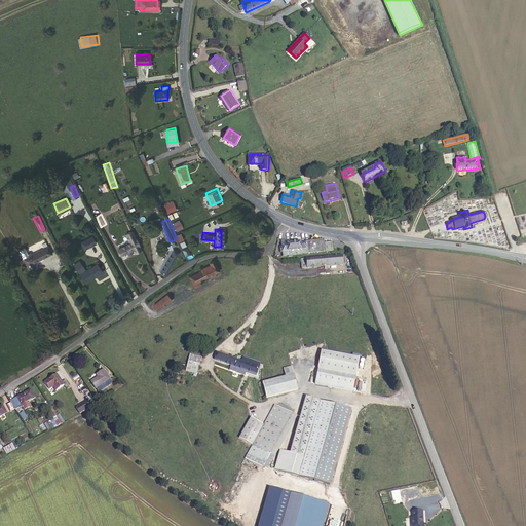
[(181,233),(176,236),(179,243),(184,240),(181,233)]
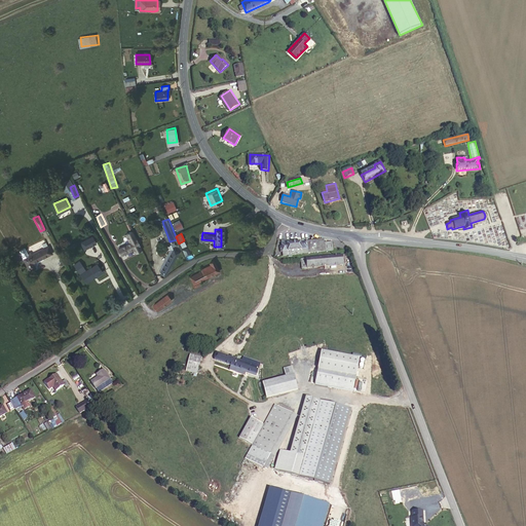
[(94,237),(84,241),(87,248),(97,243),(94,237)]
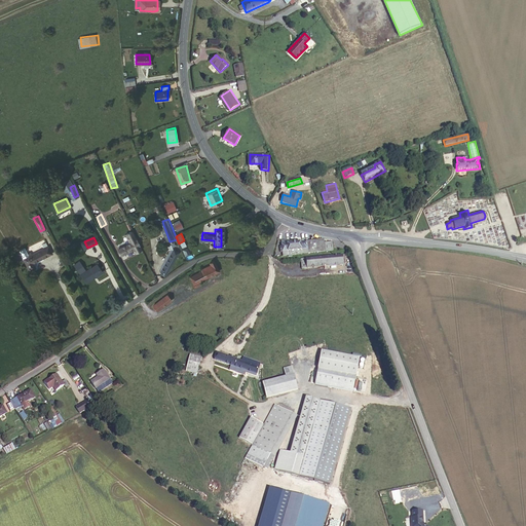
[(121,256),(140,247),(137,239),(117,250),(121,256)]
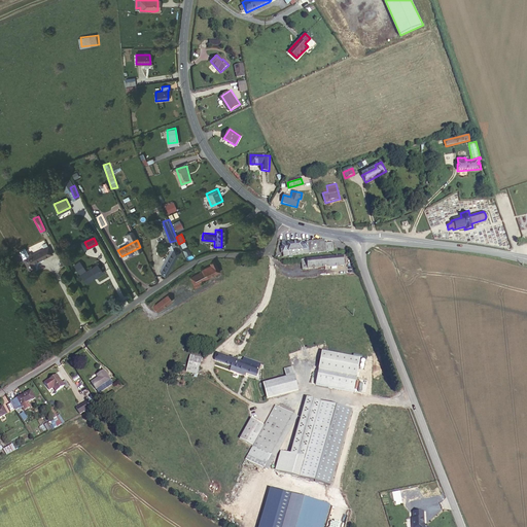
[(324,240),(302,241),(286,242),(281,243),(281,247),(279,247),(279,251),(282,250),(282,252),(332,249),(331,242),(324,242),(324,240)]
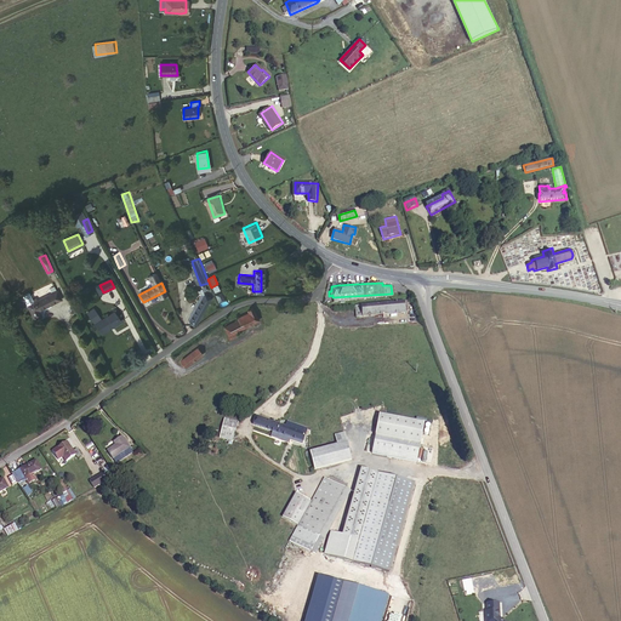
[(34,319),(41,315),(39,309),(63,300),(55,284),(50,288),(52,292),(34,301),(29,291),(22,295),(28,305),(34,319)]
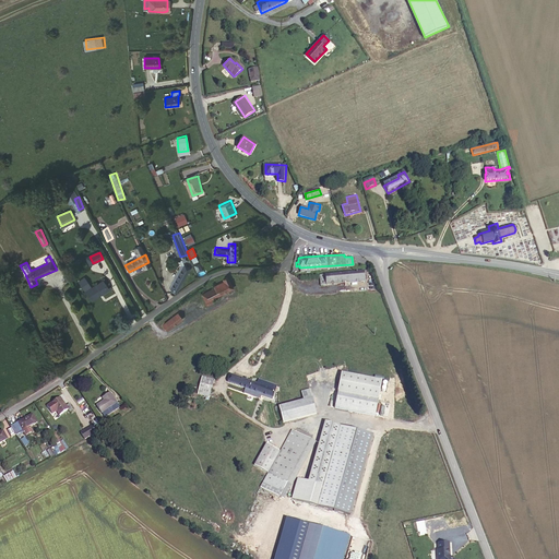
[(176,292),(192,266),(186,263),(168,290),(173,294),(175,290),(176,292)]
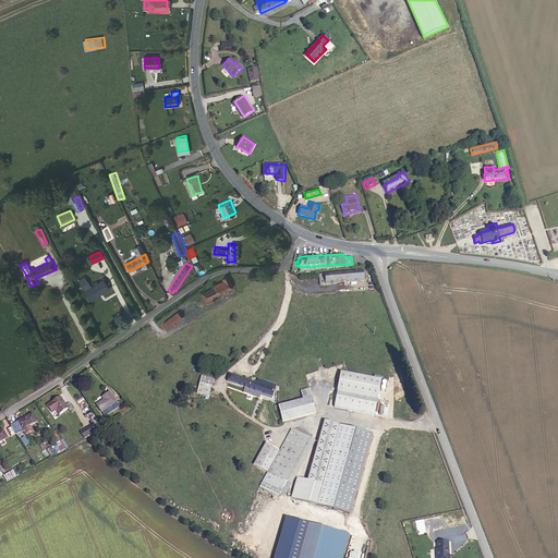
[(365,280),(365,271),(318,274),(319,283),(365,280)]
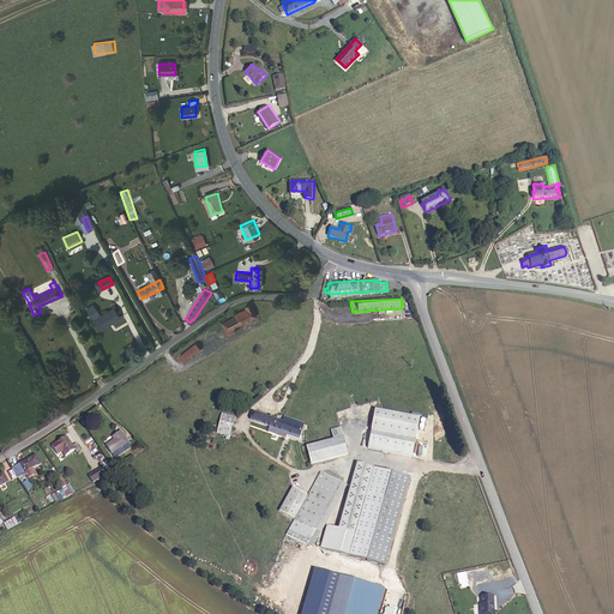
[(254,314),(248,301),(244,304),(244,306),(233,311),(233,313),(221,319),(224,329),(254,314)]
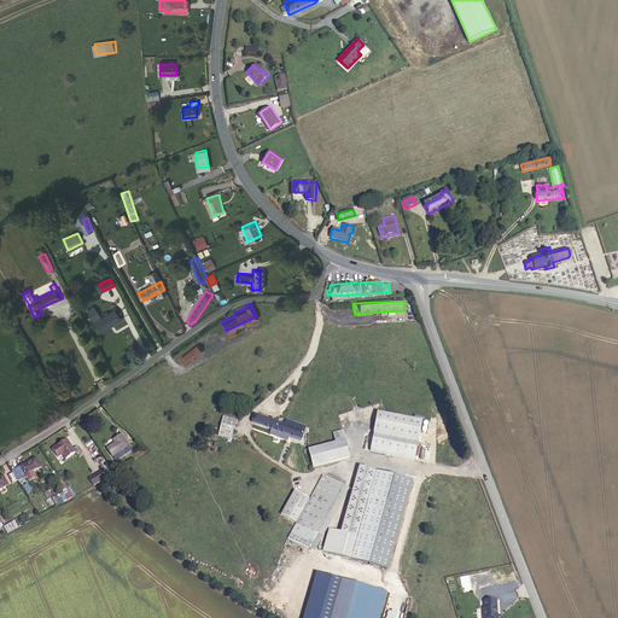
[(114,309),(99,319),(95,321),(101,332),(105,330),(121,320),(114,309)]
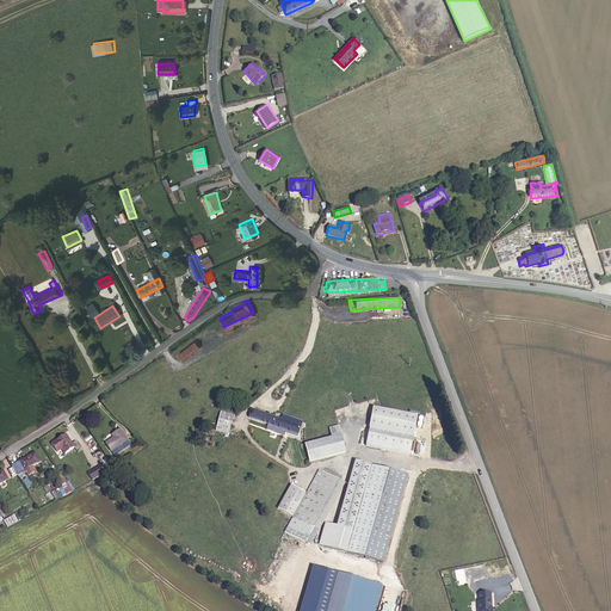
[(184,356),(196,345),(191,340),(180,351),(184,356)]
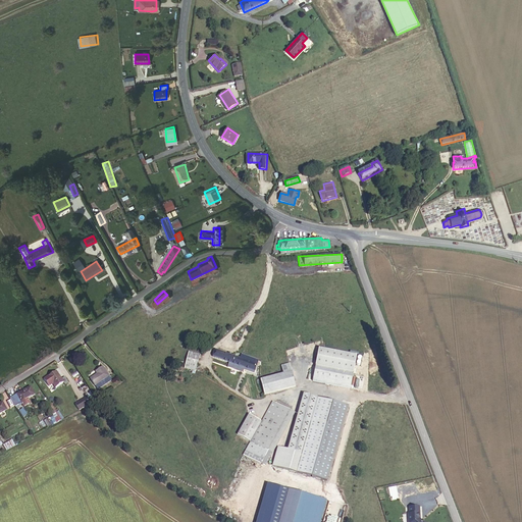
[(257,363),(259,363),(260,359),(253,357),(253,356),(241,352),(240,356),(219,349),(216,357),(231,362),(237,364),(254,370),(257,363)]
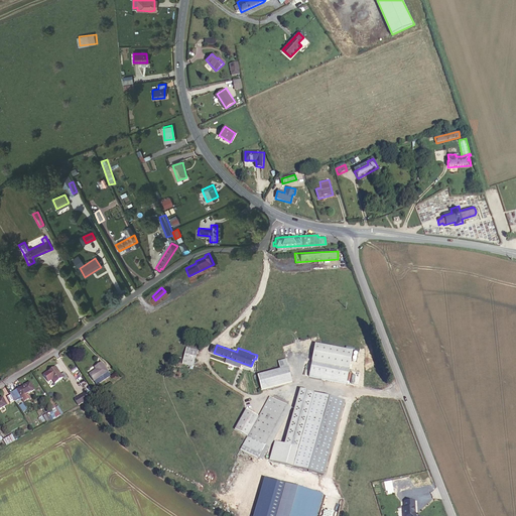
[(194,364),(199,349),(191,348),(189,353),(185,352),(182,361),(194,364)]
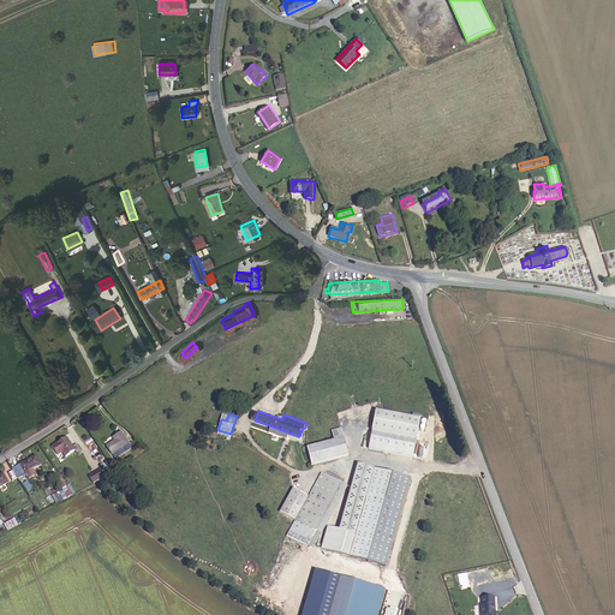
[(366,449),(389,452),(411,455),(413,436),(394,434),(369,431),(366,449)]
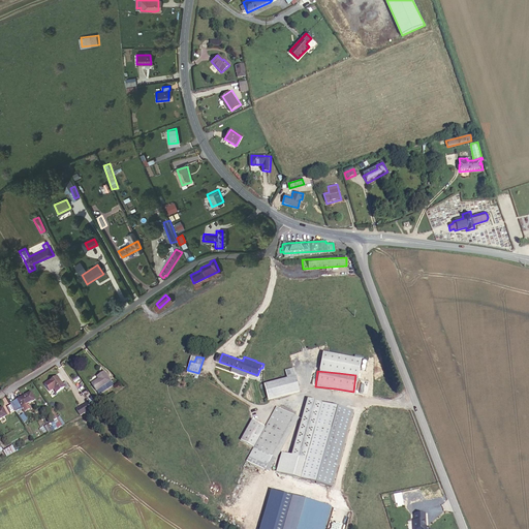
[(96,392),(112,381),(104,372),(96,377),(98,380),(91,384),(96,392)]
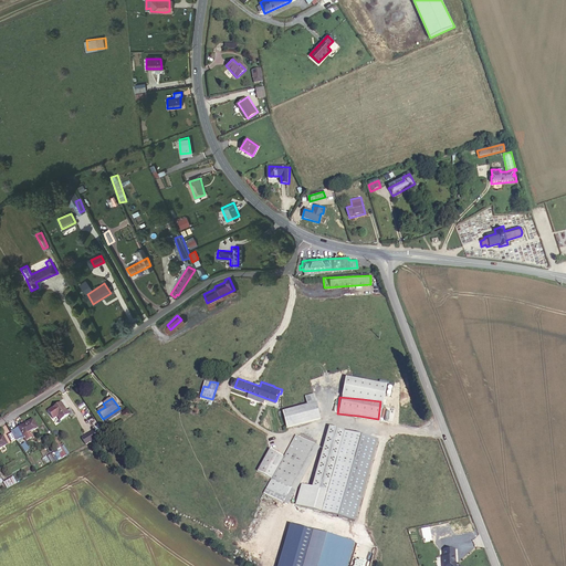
[(320,417),(315,401),(282,410),(286,426),(320,417)]
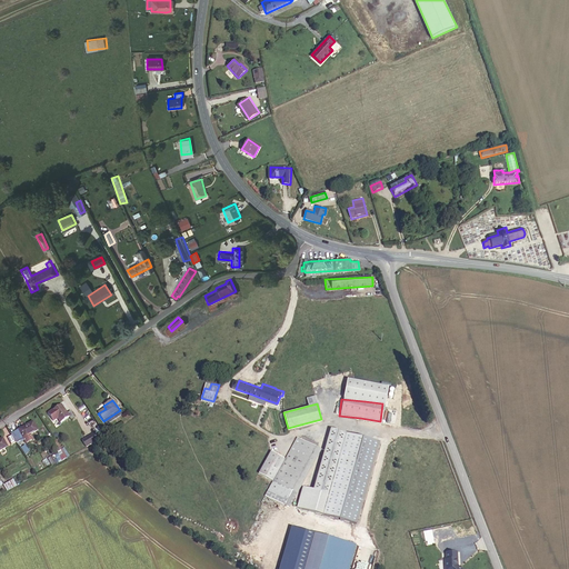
[(57,419),(59,423),(69,418),(70,420),(75,418),(71,411),(68,413),(62,405),(49,412),(52,420),(57,419)]
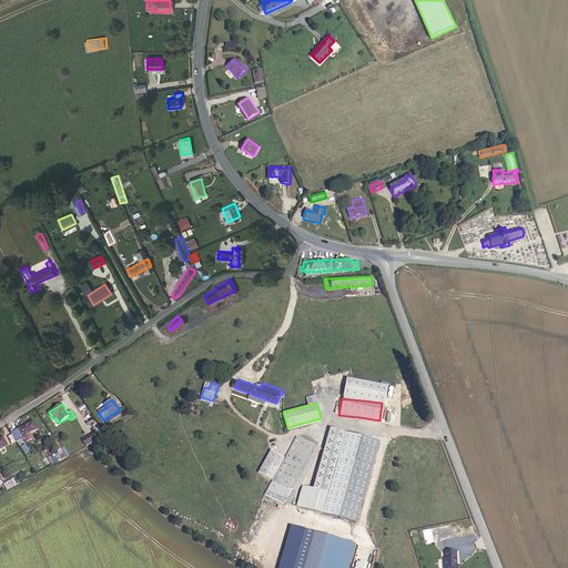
[(31,423),(18,429),(22,439),(29,436),(36,430),(31,423)]
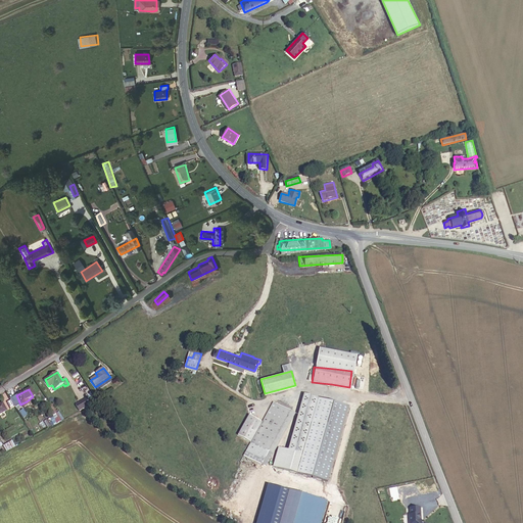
[(275,467),(328,480),(347,406),(302,394),(288,450),(280,448),(275,467)]
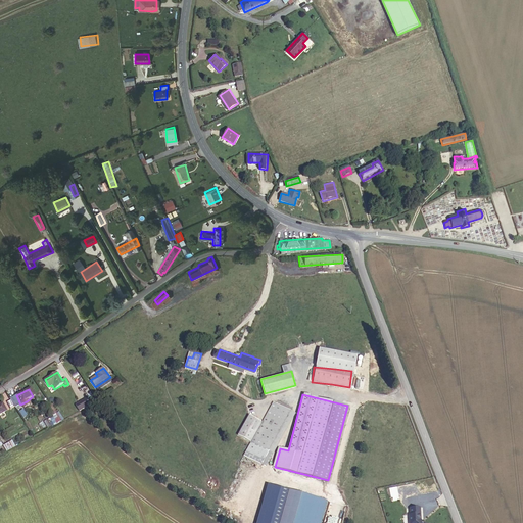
[(16,395),(11,398),(12,399),(16,407),(16,408),(20,406),(22,409),(29,406),(27,401),(20,405),(16,395)]
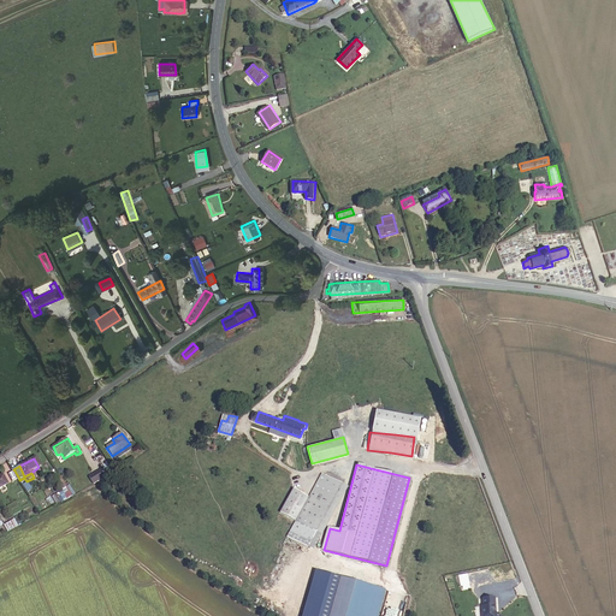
[(89,475),(93,484),(98,480),(106,475),(104,468),(89,475)]
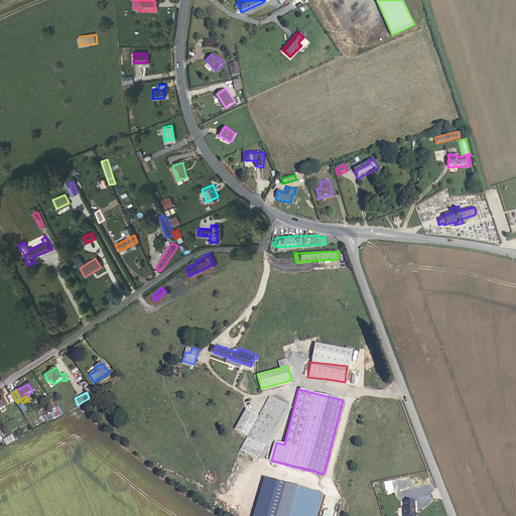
[(16,401),(12,394),(8,396),(11,403),(16,401)]
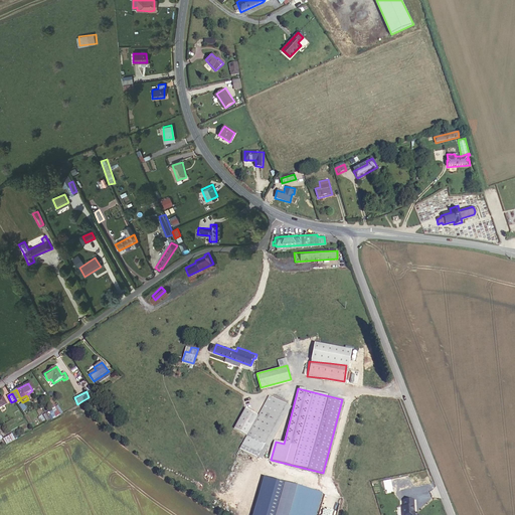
[(266,395),(254,415),(244,433),(243,436),(248,439),(261,446),(284,405),(266,395)]
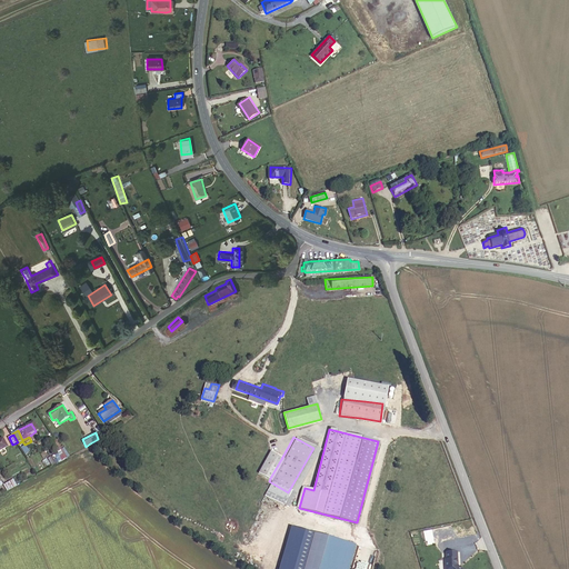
[(53,453),(58,463),(69,458),(66,449),(53,453)]
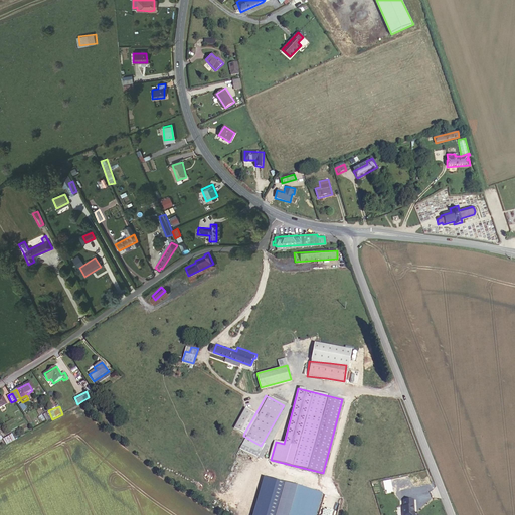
[(244,433),(254,415),(240,408),(231,425),(244,433)]
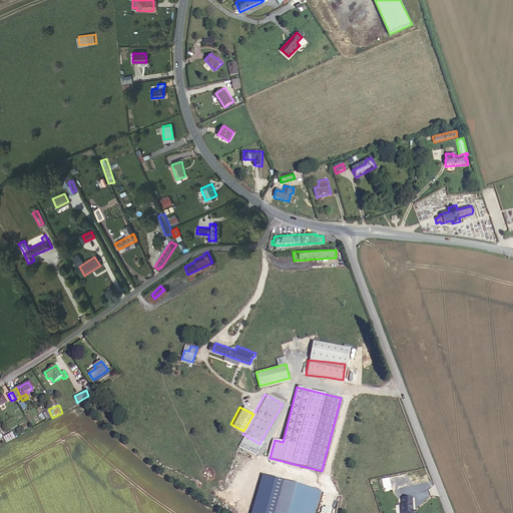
[(176,434),(181,428),(171,419),(166,425),(176,434)]
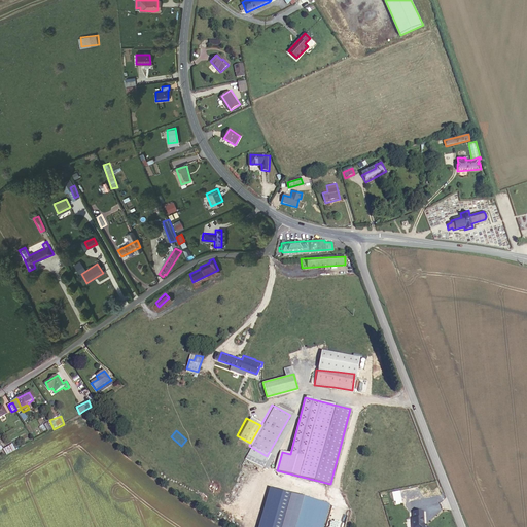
[(252,455),(268,461),(267,456),(254,449),(252,455)]
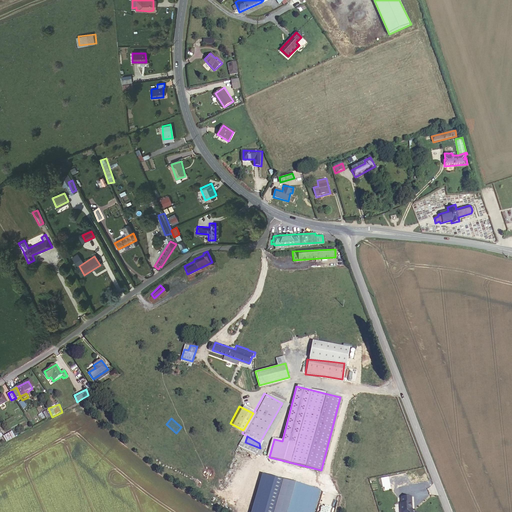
[(245,490),(260,448),(245,442),(229,484),(245,490)]
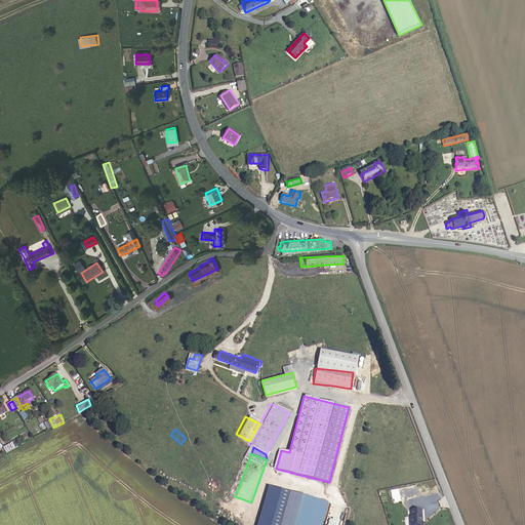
[(281,524),(289,492),(274,488),(264,524),(281,524)]
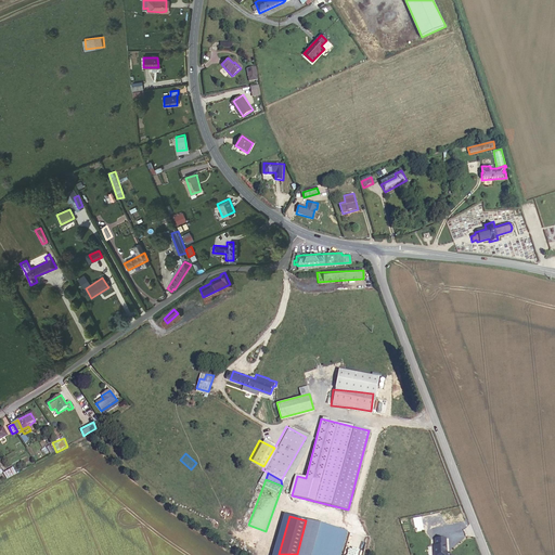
[(340,554),(347,531),(306,520),(297,554),(340,554)]
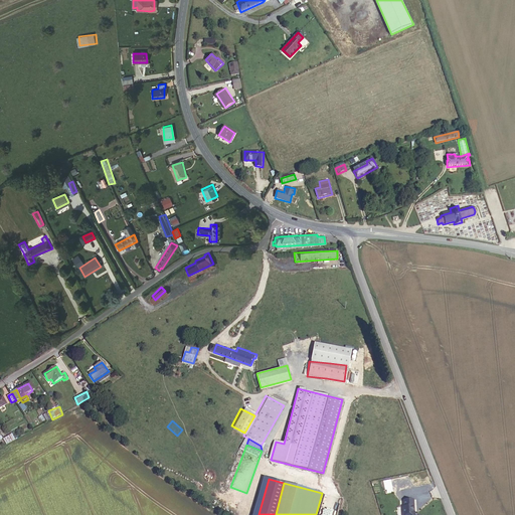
[(416,514),(414,513),(414,514),(413,513),(413,512),(413,511),(413,500),(403,500),(403,507),(402,507),(402,514),(416,514)]
